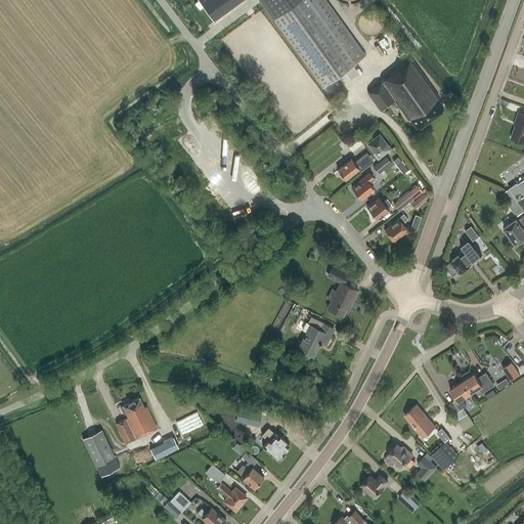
[(199,0),(214,19),(241,0),(199,0)]
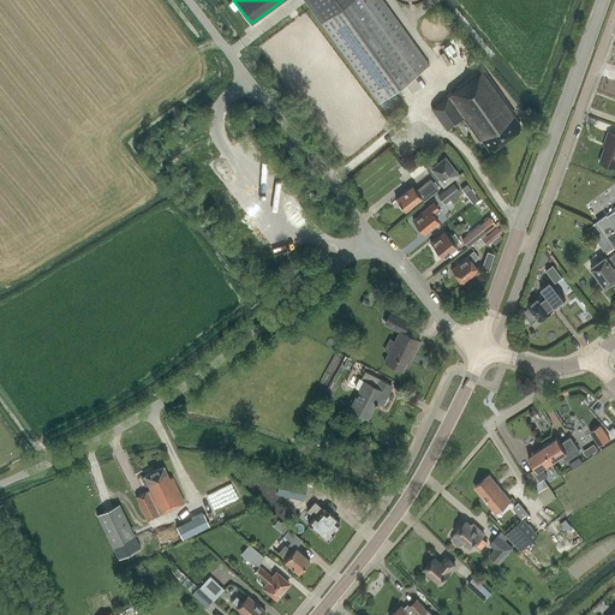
[(305,0),(378,101),(429,65),(382,0),(305,0)]
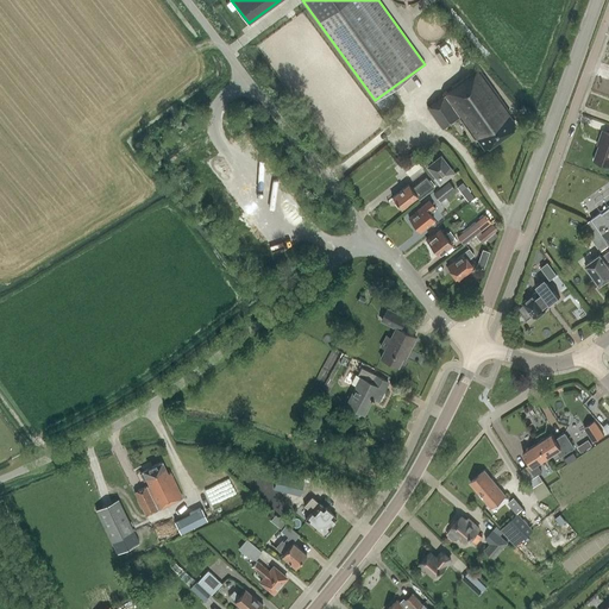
[(510,113),(478,68),(443,93),(445,95),(428,107),(443,127),(459,115),(475,138),(477,136),(485,148),(515,126),(508,114),(510,113)]
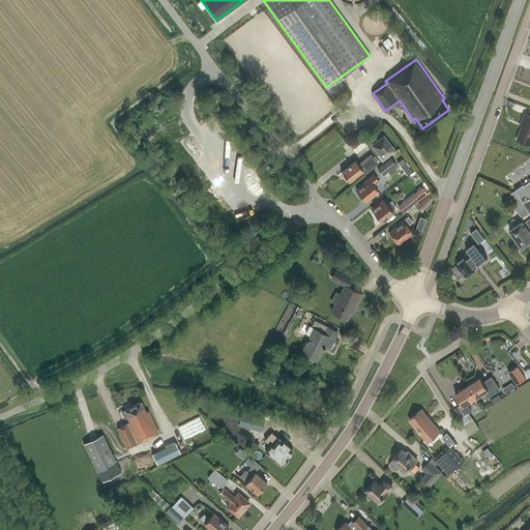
[(522,121),(523,121),(517,139),(529,144),(529,115),(524,114),(522,121)]
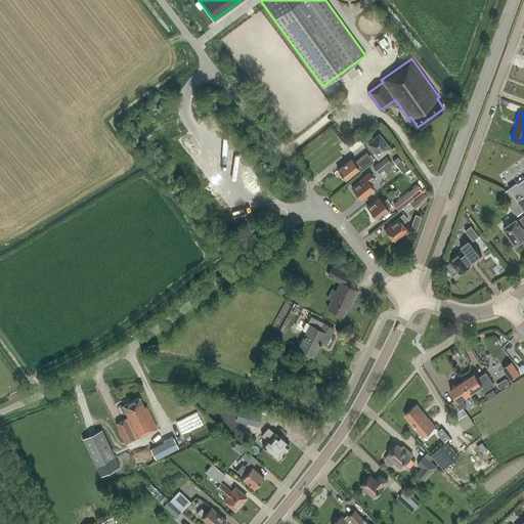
[(355,133),(344,141),(352,151),(362,143),(355,133)]
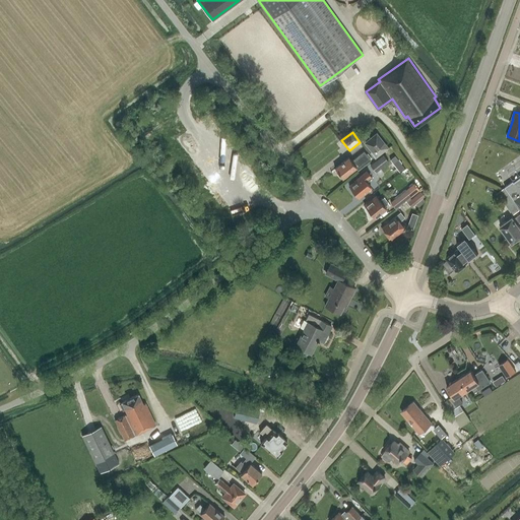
[(366,142),(373,150),(371,152),(375,156),(387,147),(376,134),(366,142)]
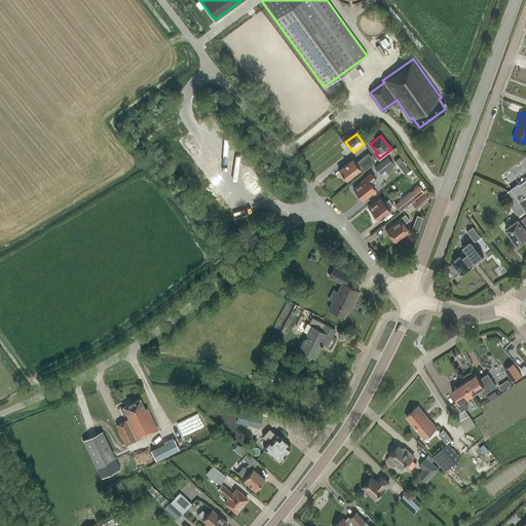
[(355,162),(352,159),(339,170),(346,180),(360,170),(362,172),(375,161),(368,152),(355,162)]
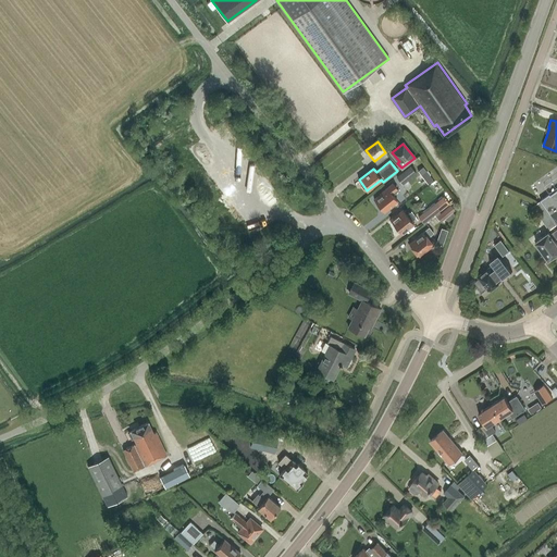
[(265,185),(271,181),(257,162),(246,171),(262,194),(269,188),(265,185)]
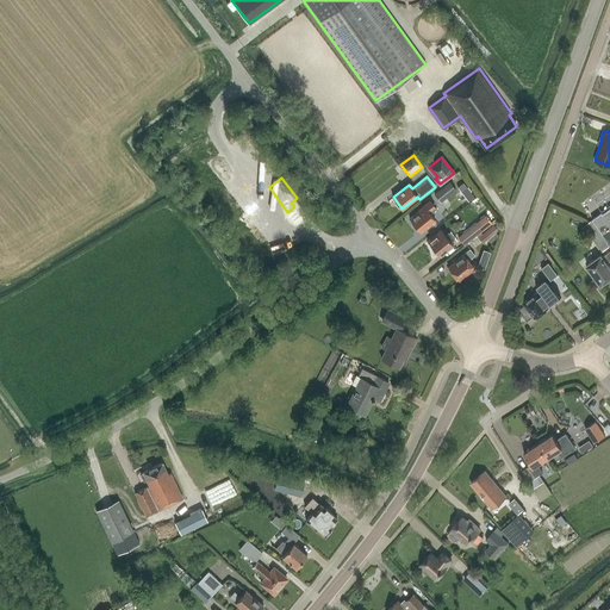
[(441,203),(456,191),(449,181),(434,194),(441,203)]
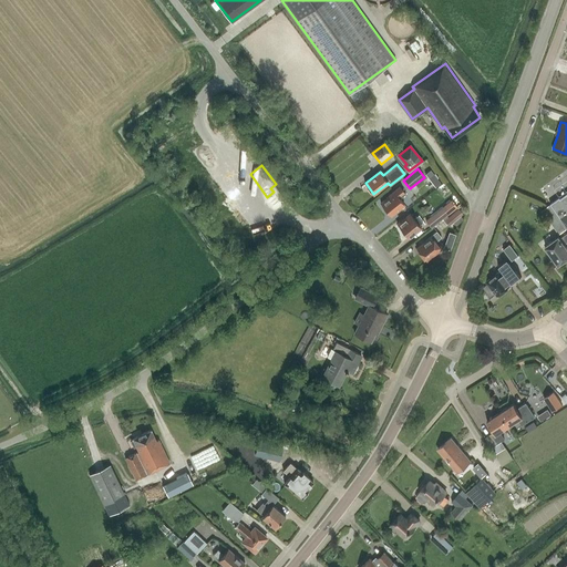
[(381,203),(390,215),(404,204),(399,196),(404,192),(400,186),(387,197),(387,198),(381,203)]
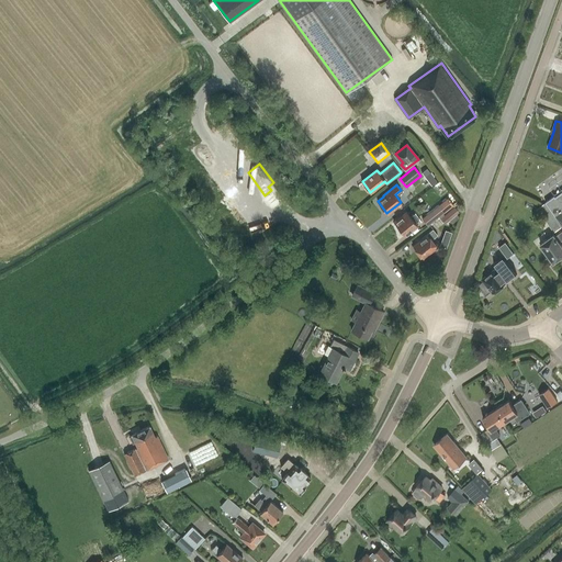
[(561,191),(555,197),(554,195),(546,202),(561,225),(561,191)]
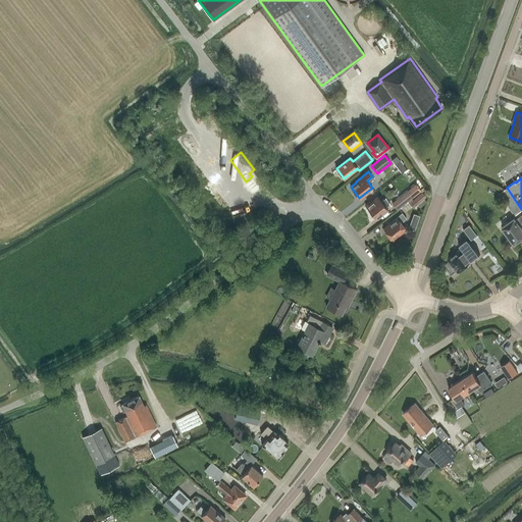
[(409,189),(392,203),(397,209),(415,196),(409,189)]
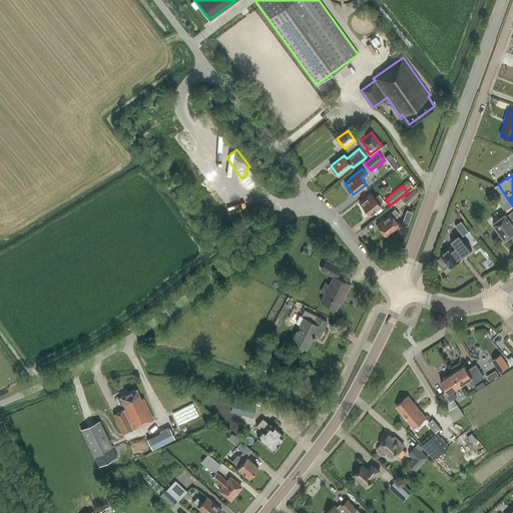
[(407,204),(419,193),(415,188),(402,199),(407,204)]
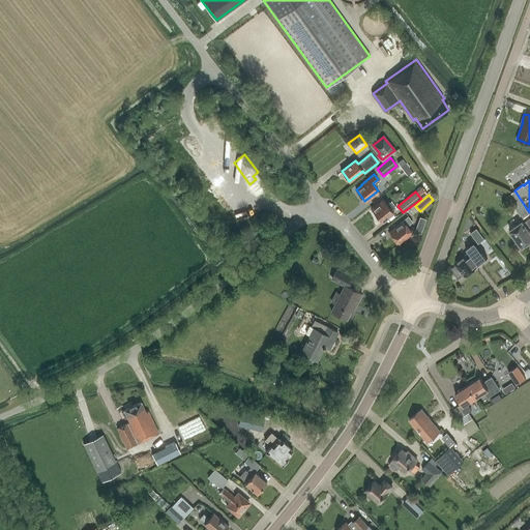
[(387,204),(383,200),(372,209),(382,222),(393,212),(391,210),(395,207),(390,201),(387,204)]
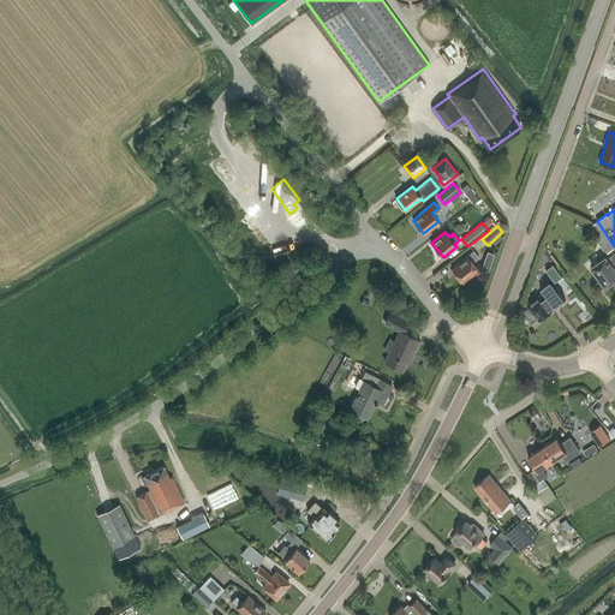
[(603,244),(608,251),(614,248),(608,240),(603,244)]
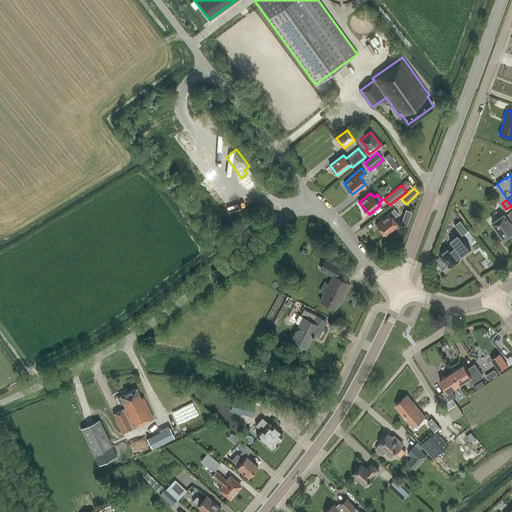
[(376,224),(385,235),(398,224),(393,218),(398,214),(394,208),(384,216),(385,217),(376,224)]
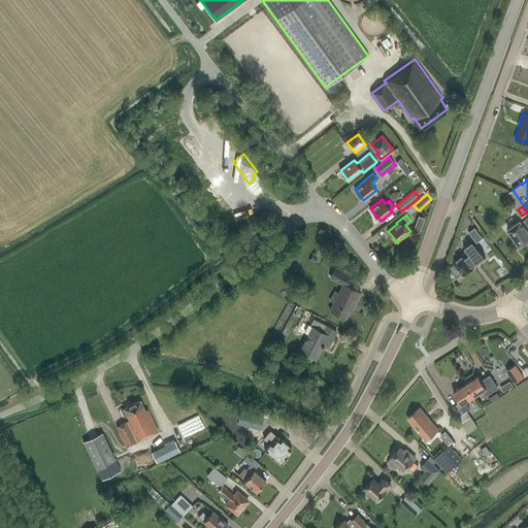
[(527,240),(527,230),(526,227),(527,225),(527,217),(522,222),(520,220),(507,229),(516,240),(513,242),(517,249),(520,245),(520,246),(527,240)]
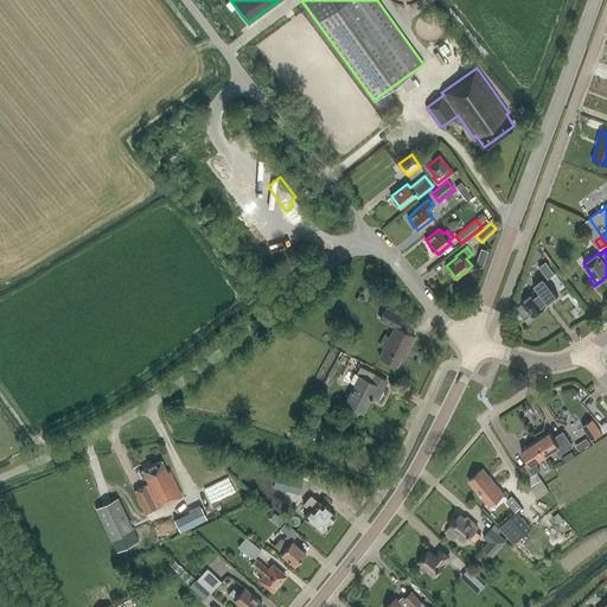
[(545,261),(538,267),(548,279),(555,273),(545,261)]
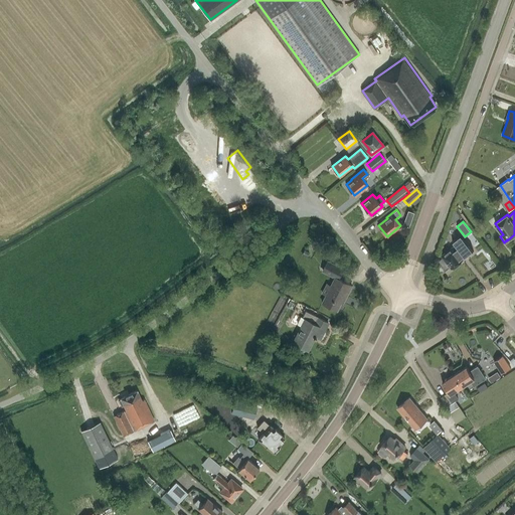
[(465,256),(473,250),(461,235),(453,241),(456,245),(455,247),(454,246),(443,255),(444,258),(439,262),(446,270),(451,266),(452,268),(463,260),(462,258),(464,255),(465,256)]
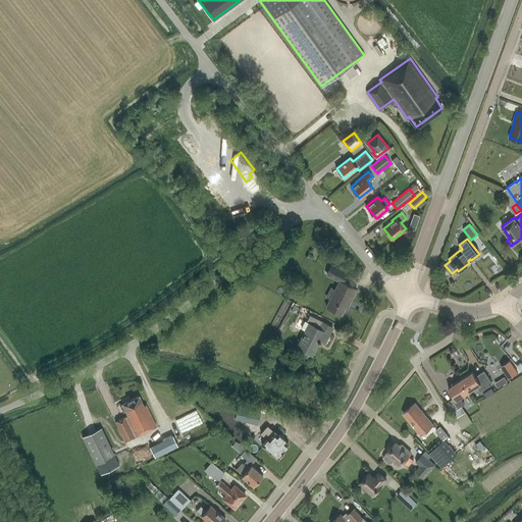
[(325,297),(330,299),(326,306),(341,314),(350,298),(352,299),(357,289),(342,281),(347,272),(331,264),(327,273),(333,276),(333,277),(340,280),(335,289),(330,286),(325,297)]
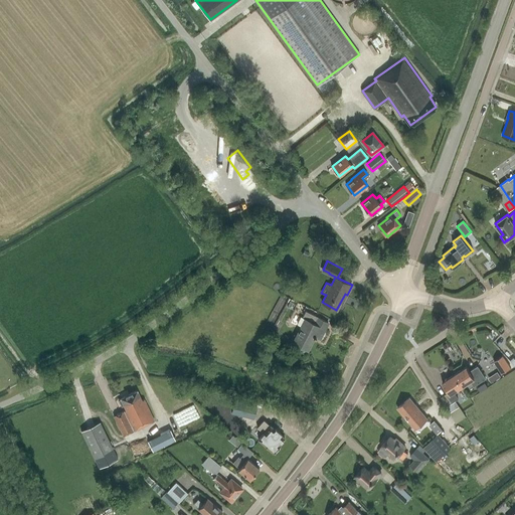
[(314,337),(315,338),(316,337),(320,339),(328,322),(306,311),(303,317),(305,319),(293,342),(307,349),(314,337)]
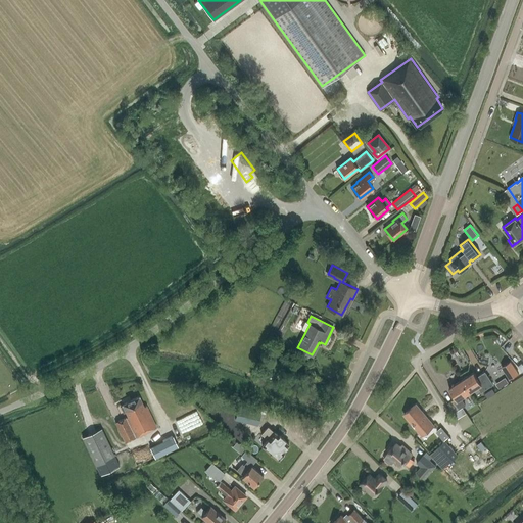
[(519,373),(511,361),(501,367),(509,379),(519,373)]
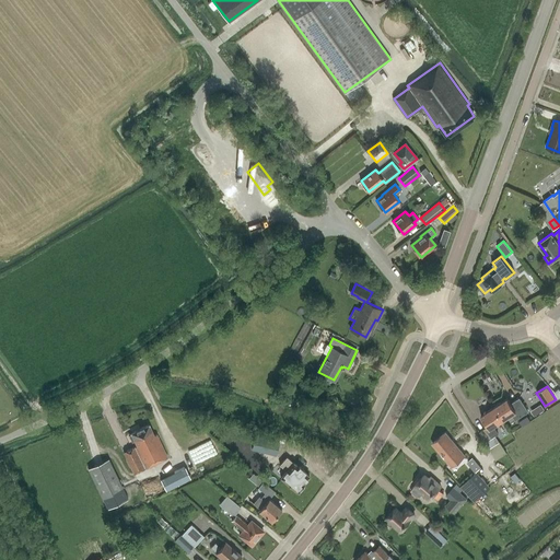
[(494,407),(502,420),(512,415),(515,419),(528,411),(520,398),(511,404),(508,398),(494,407)]
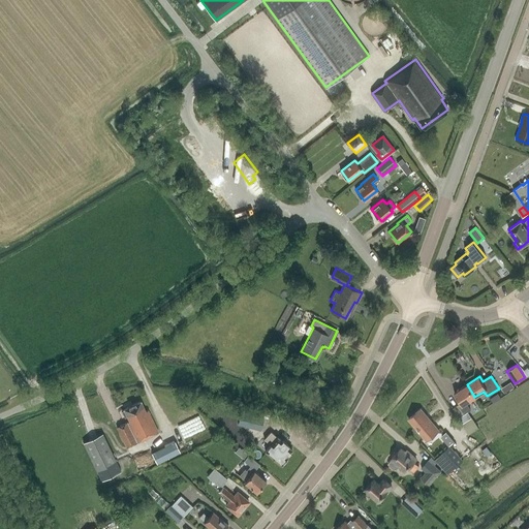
[(510,381),(505,384),(509,391),(515,386),(510,381)]
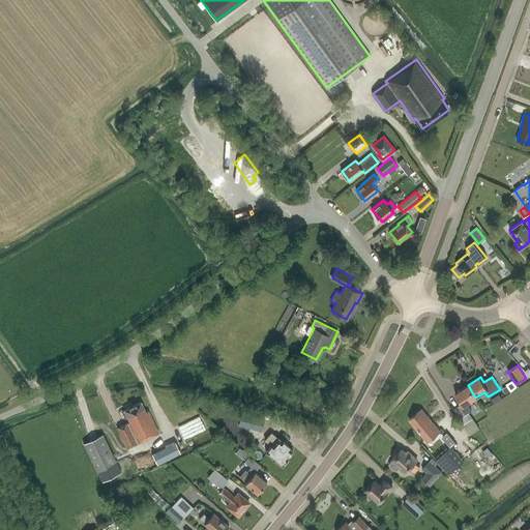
[(454,393),(463,406),(462,407),(460,406),(454,409),(460,418),(463,422),(467,421),(464,416),(471,411),(467,404),(475,398),(468,385),(454,393)]
